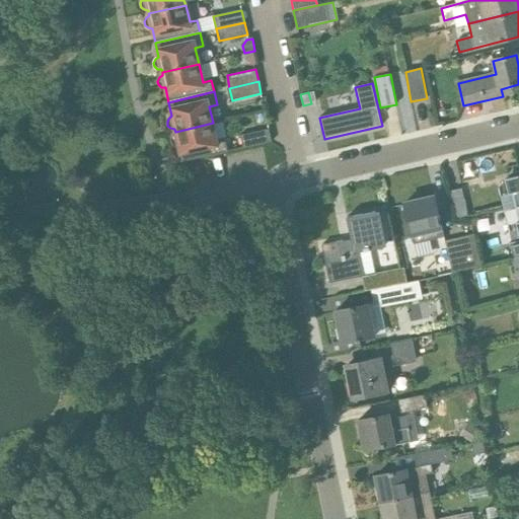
[(217,139),(213,123),(175,132),(175,134),(172,136),(171,140),(171,144),(174,146),(178,147),(181,160),(181,162),(228,151),(224,137),(217,139)]
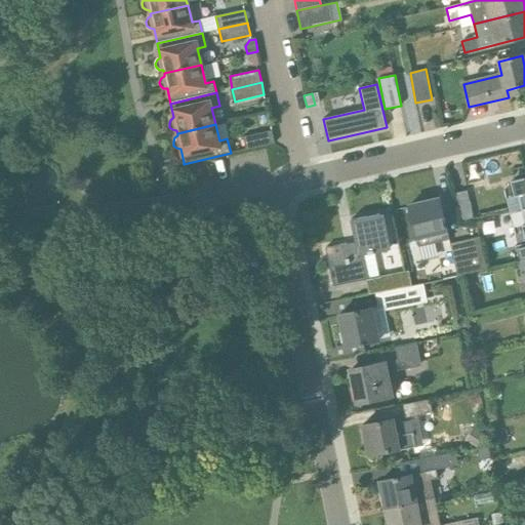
[(246,150),(275,144),(272,130),(243,137),(246,150)]
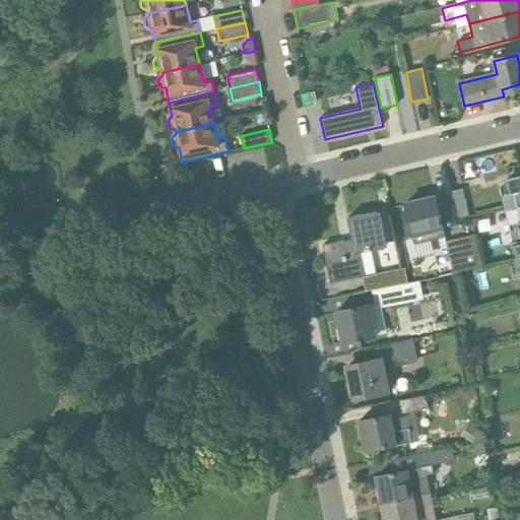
[(519,177),(507,180),(510,194),(517,192),(519,205),(519,177)]
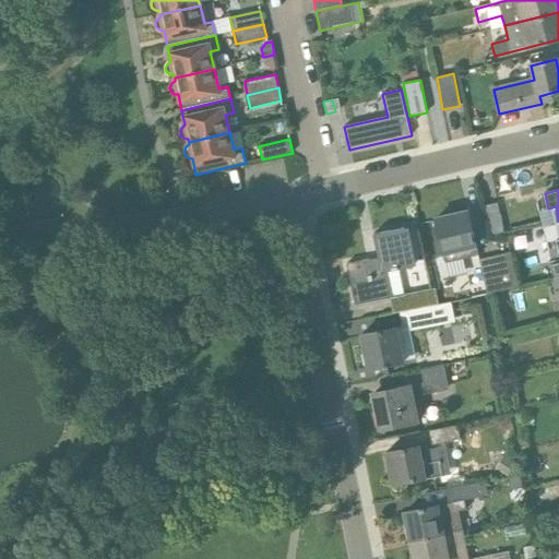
[(491,235),(503,233),(498,204),(486,206),(491,235)]
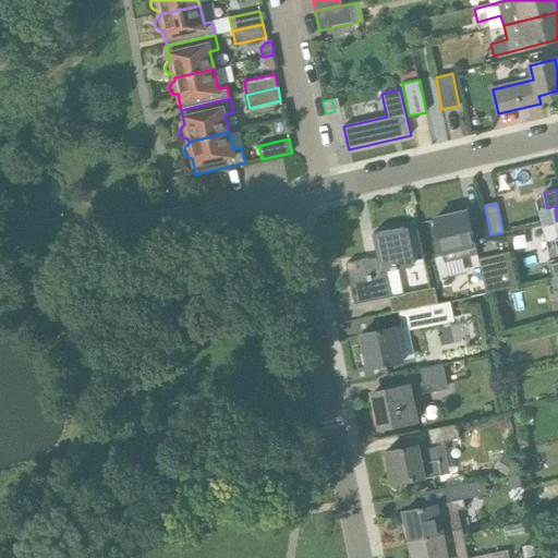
[(445,263),(477,255),(468,211),(435,219),(445,263)]
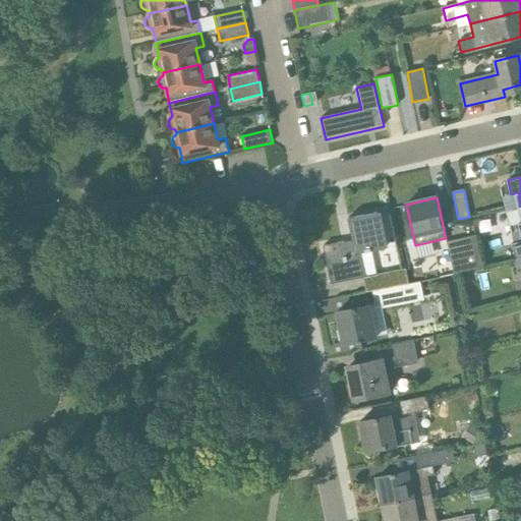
[(365,293),(371,292),(409,285),(405,269),(377,275),(370,251),(384,248),(377,213),(348,218),(352,240),(323,246),(331,284),(362,278),(365,293)]
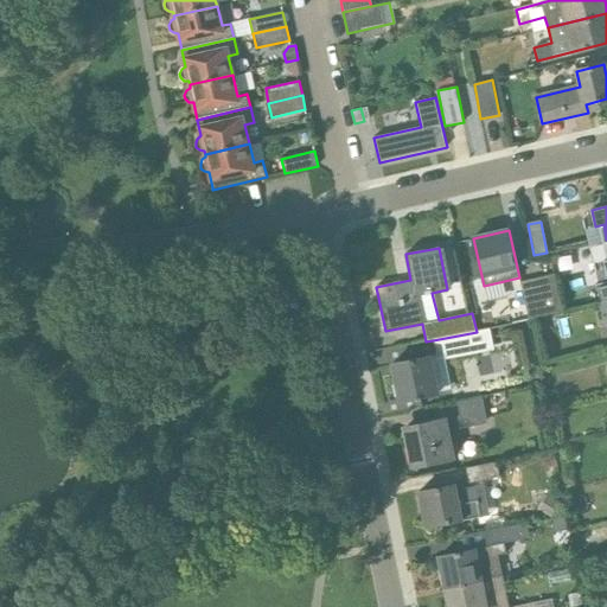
[(522,283),(531,320),(564,312),(555,275),(522,283)]
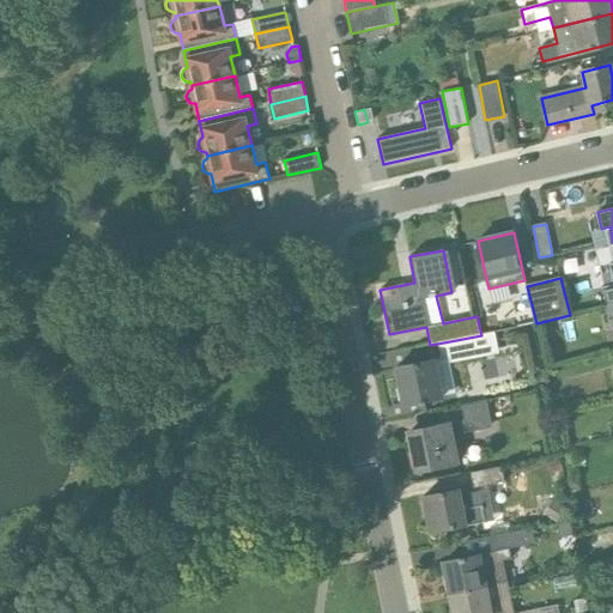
[(437,344),(441,359),(497,349),(493,333),(481,335),(437,344)]
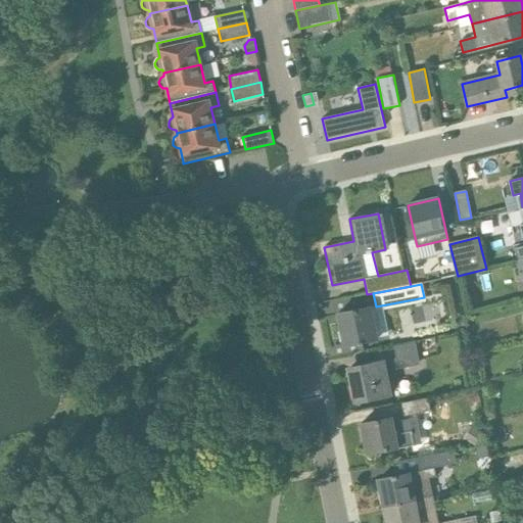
[(376,339),(376,338),(370,306),(338,314),(344,345),(376,339)]
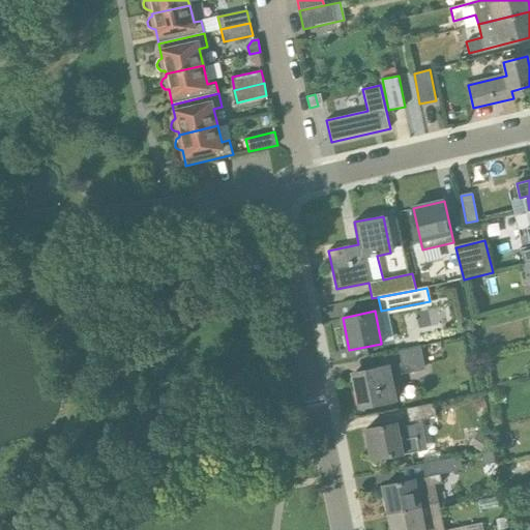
[(399,353),(401,363),(423,359),(421,349),(399,353)]
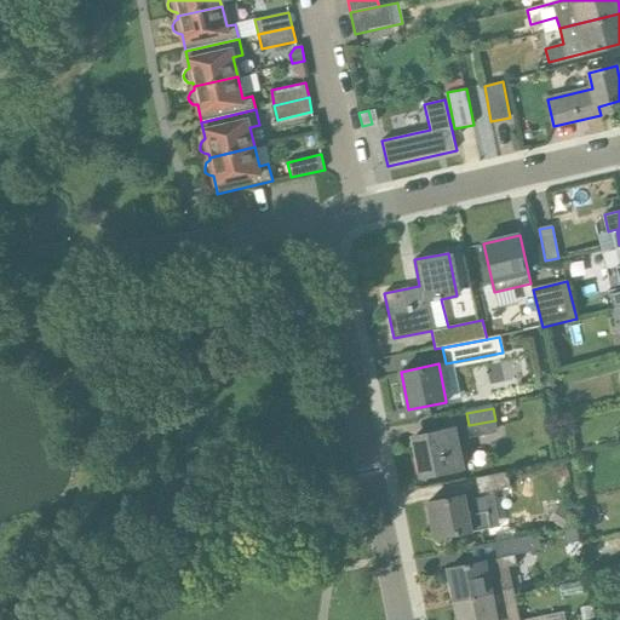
[(459,449),(469,447),(465,426),(414,437),(422,476),(463,468),(459,449)]
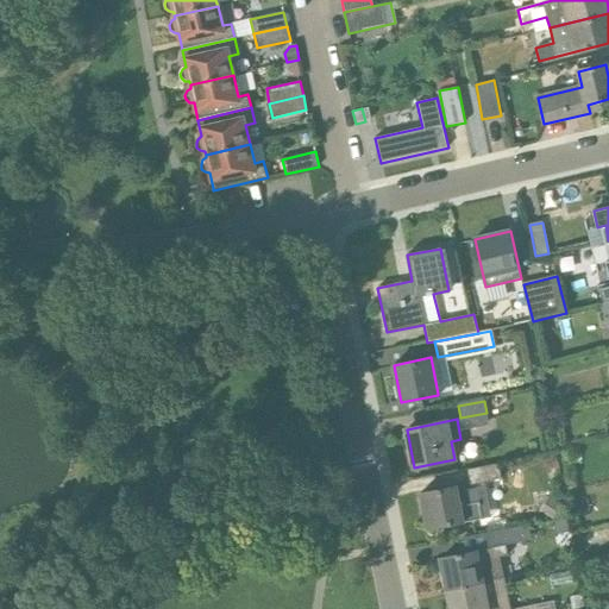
[(471,485),(501,479),(497,464),(468,470),(471,485)]
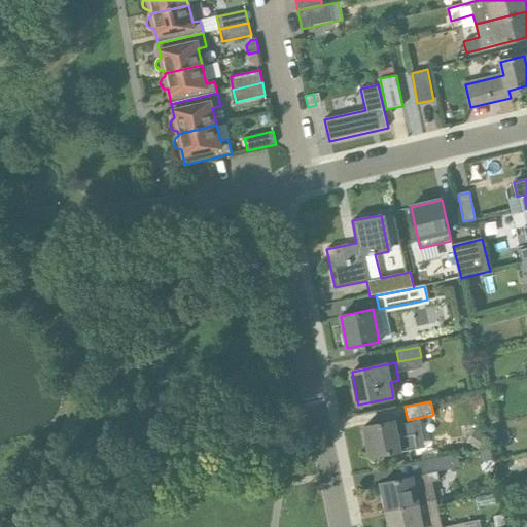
[(405,424),(403,419),(363,427),(370,457),(387,454),(387,456),(416,449),(411,422),(405,424)]
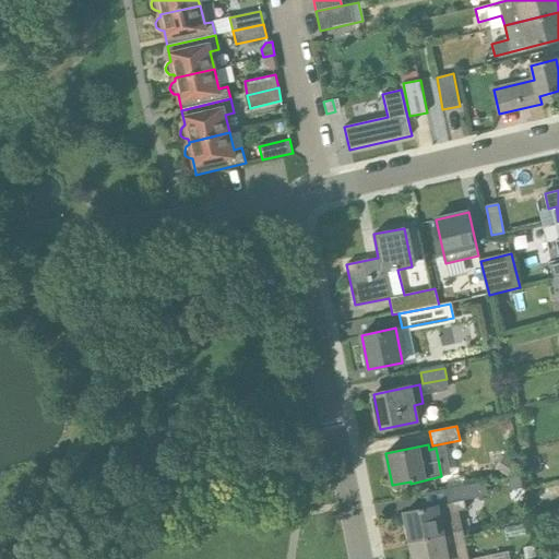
[(506,455),(496,470),(510,478),(519,465),(506,455)]
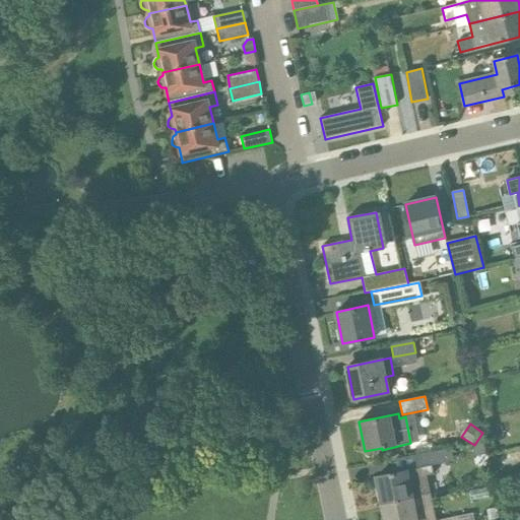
[(474,446),(475,450),(482,454),(488,453),(485,443),(474,446)]
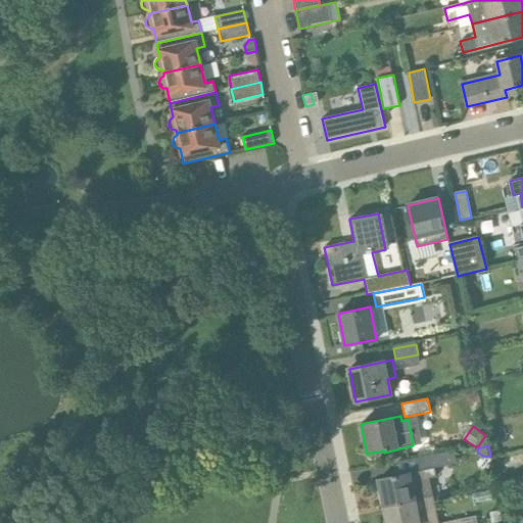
[(377,477),(383,506),(432,495),(429,479),(436,477),(434,469),(452,465),(448,452),(419,458),(422,471),(409,474),(408,471),(377,477)]
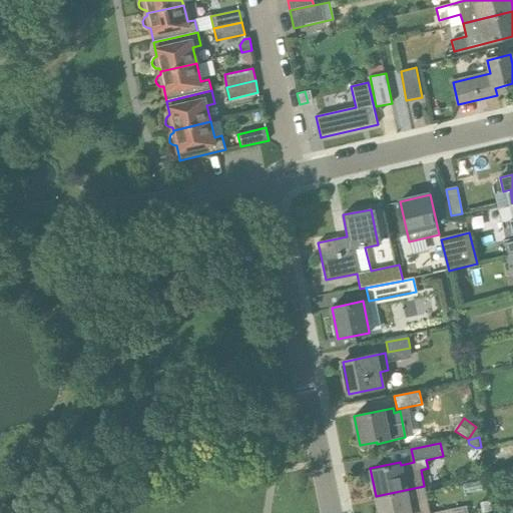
[(435,512),(430,512),(424,486),(376,496),(379,512),(467,512),(466,507),(435,512)]
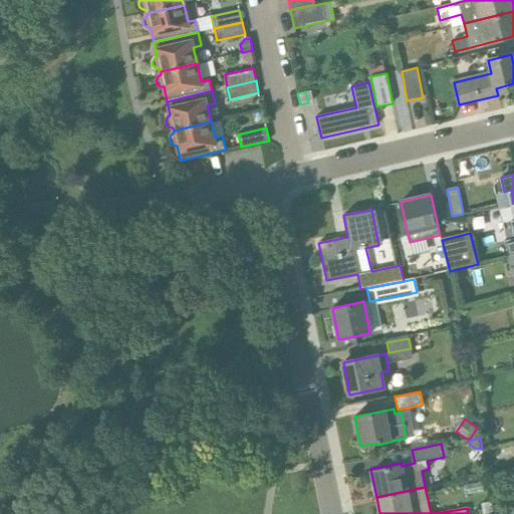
[(492,502),(482,504),(483,513),(488,513),(494,513),(492,502)]
